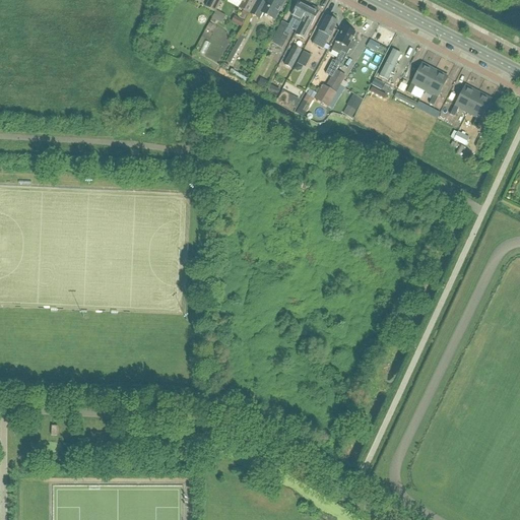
[(209,0),(206,8),(215,12),(221,0),(209,0)]
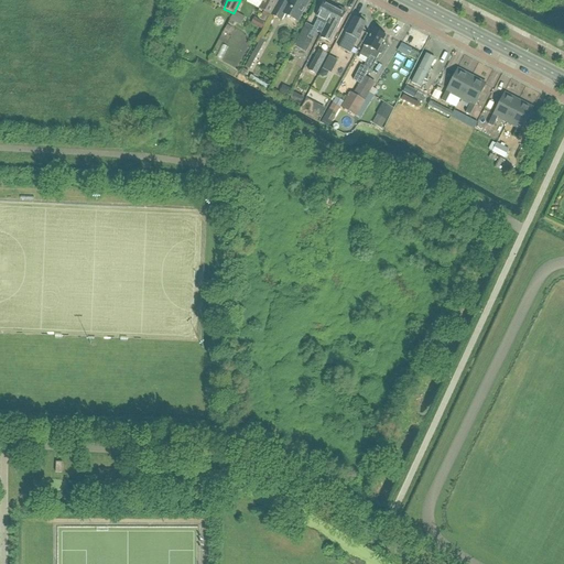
[(279,2),(274,0),(258,0),(263,2),(259,9),(271,15),(279,2)]
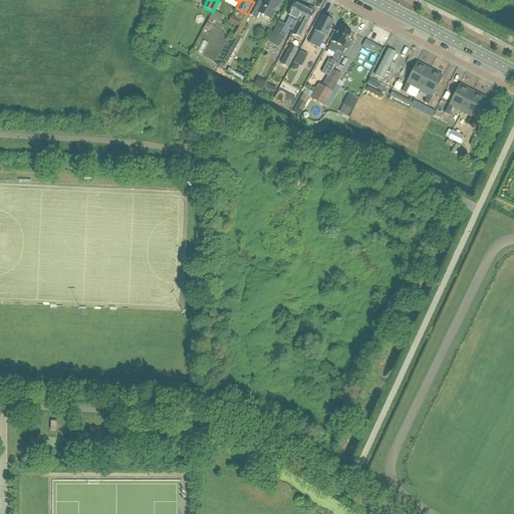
[(254,2),(247,14),(256,19),(259,14),(271,20),(282,0),(262,0),(261,3),(256,0),(254,0),(254,2)]
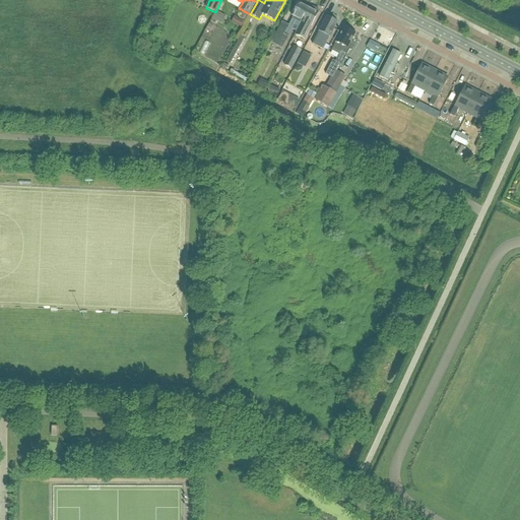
[(302,21),(309,7),(299,2),(291,15),(293,16),(288,23),(288,24),(288,25),(282,22),(271,43),(282,49),(298,19),(302,21)]
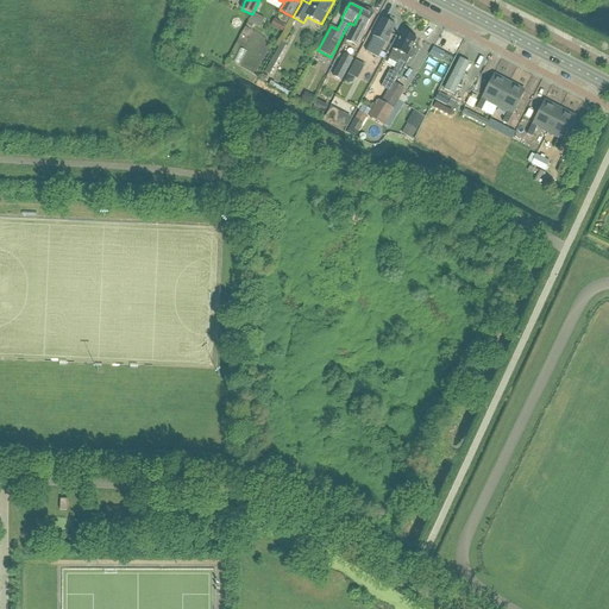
[(362,8),(353,25),(345,41),(356,46),(364,31),(374,14),(372,14),(374,12),(366,8),(365,11),(362,8)]
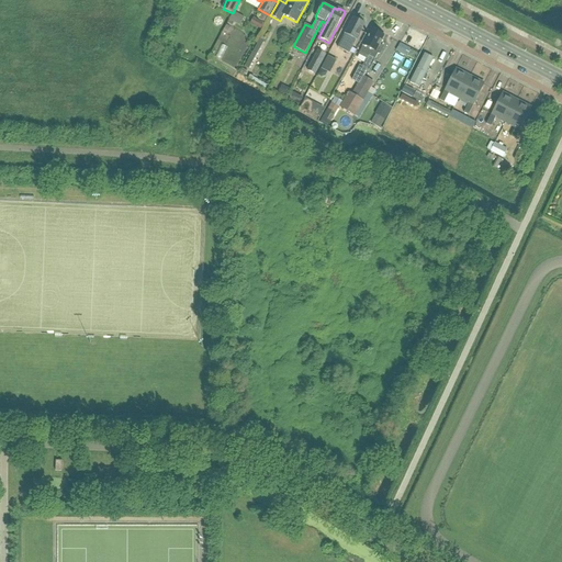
[(338,48),(346,52),(349,54),(350,52),(355,55),(357,51),(352,48),(364,24),(353,18),(345,34),(338,48)]
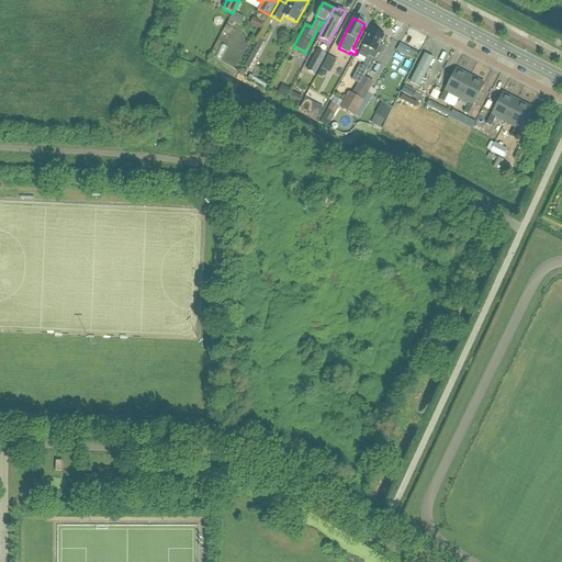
[(352,80),(360,85),(367,70),(370,71),(379,54),(380,55),(384,47),(380,45),(384,35),(380,33),(380,32),(374,29),(373,30),(372,30),(363,46),(371,49),(362,66),(360,65),(352,80)]
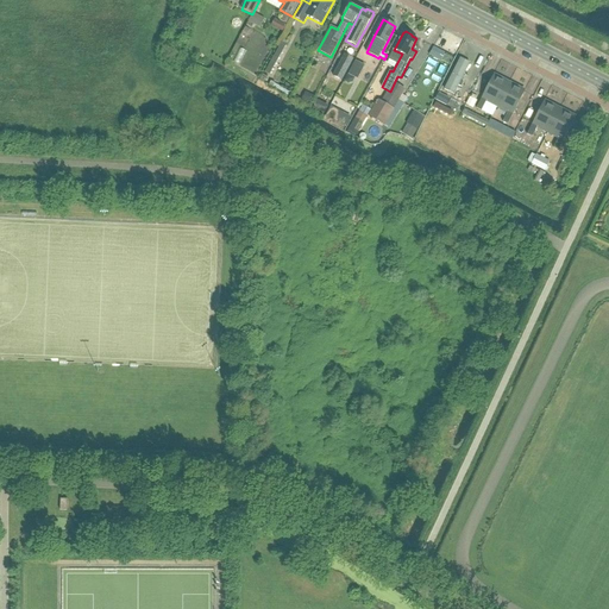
[(282,42),(265,73),(270,75),(287,44),(282,42)]
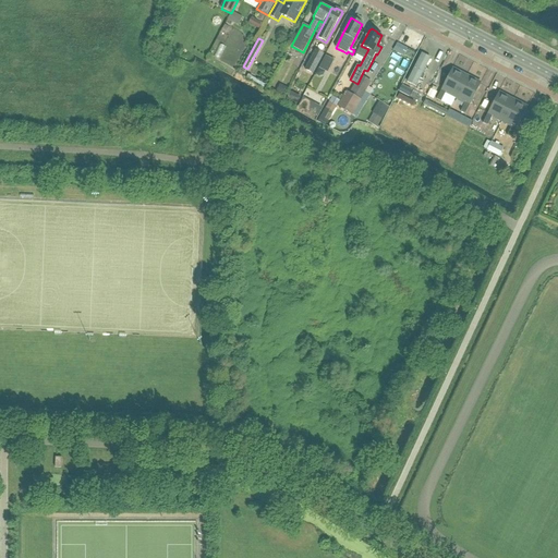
[(320,61),(325,53),(319,50),(315,59),(314,60),(319,63),(320,61)]
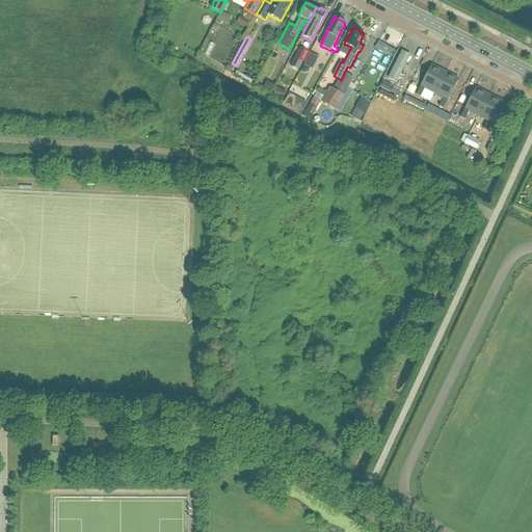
[(411,53),(403,49),(388,79),(396,83),(411,53)]
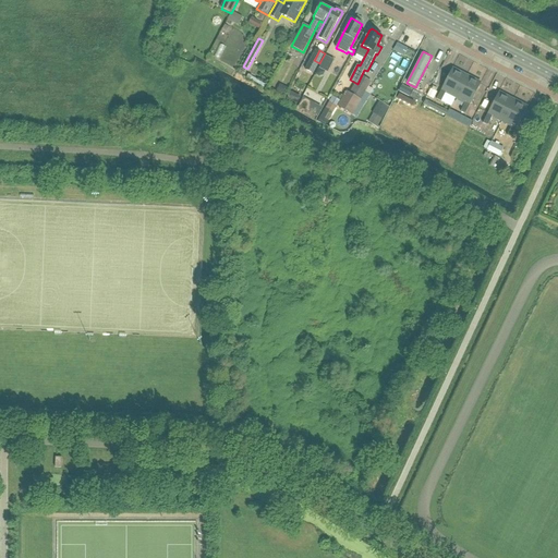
[(334,60),(326,57),(325,56),(319,69),(327,73),(334,60)]
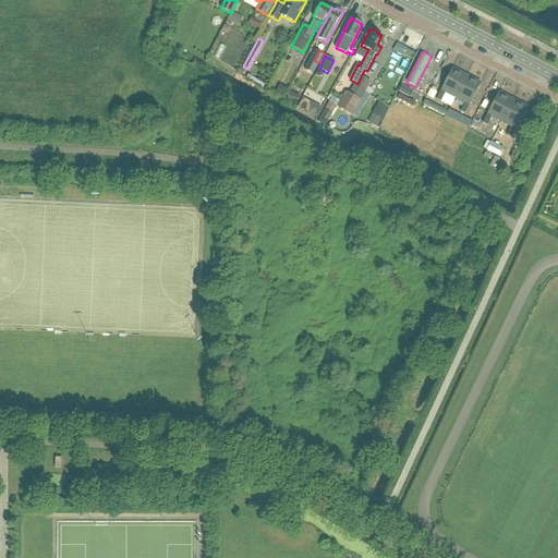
[(446,93),(456,97),(466,76),(451,70),(436,100),(440,102),(446,93)]
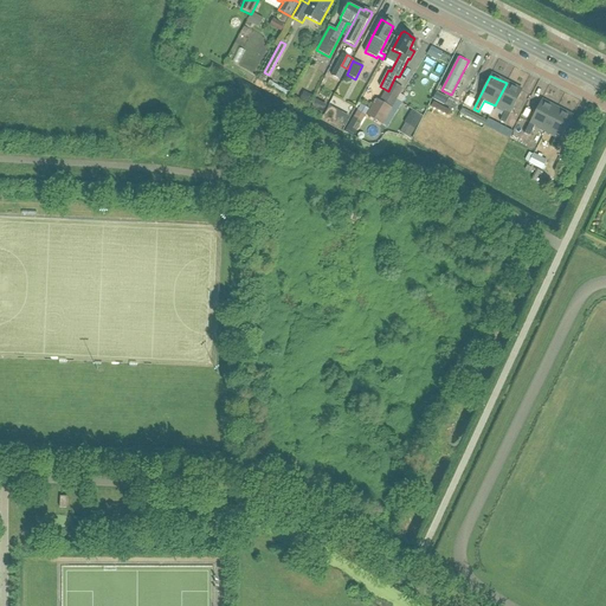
[(288,96),(289,92),(274,83),(275,82),(270,79),(268,84),(288,96)]
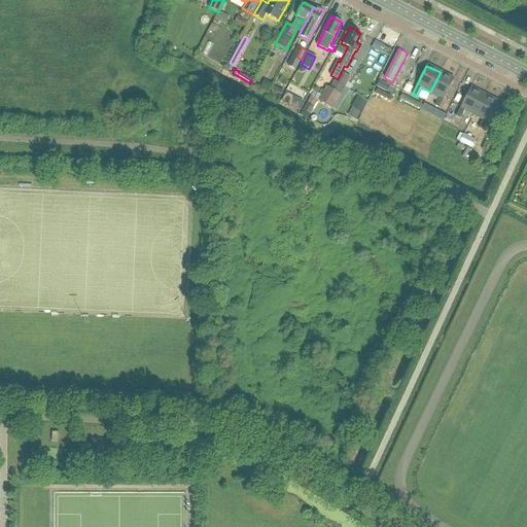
[(441,72),(430,92),(440,97),(434,106),(438,108),(454,79),(441,72)]
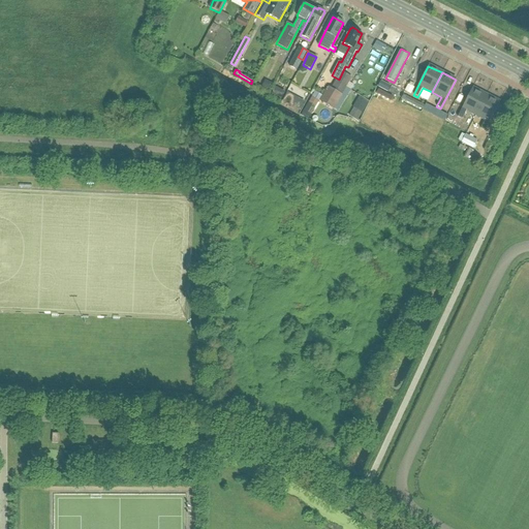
[(392,87),(381,82),(378,87),(389,92),(392,87)]
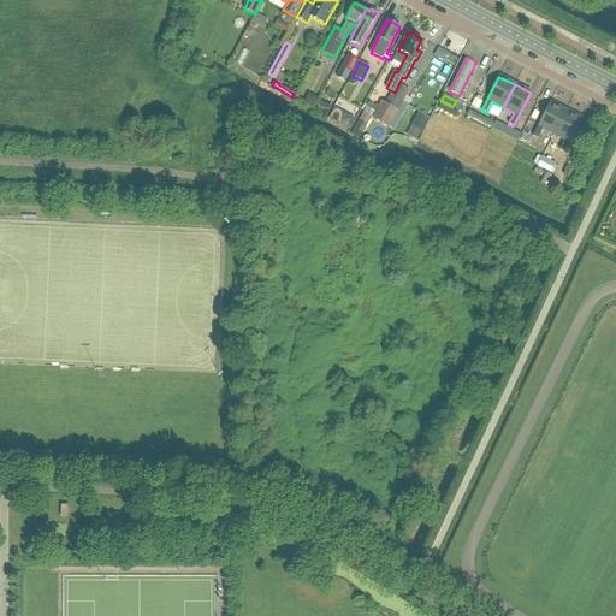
[(477,98),(472,107),(480,111),(485,101),(477,98)]
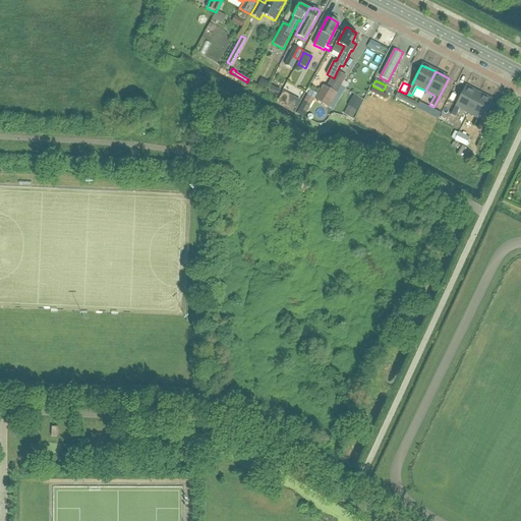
[(314,100),(317,101),(329,108),(337,94),(324,85),(314,100)]
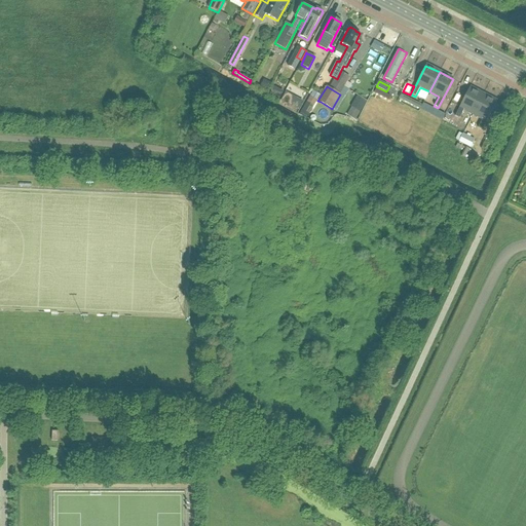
[(463,110),(473,114),(483,95),(470,88),(455,116),(459,119),(463,110)]
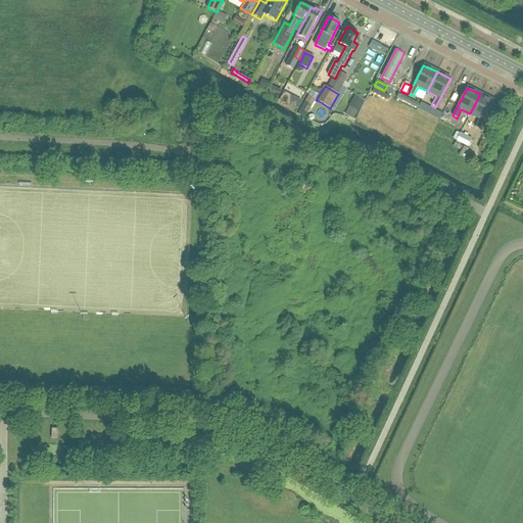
[(480,94),(470,113),(479,119),(475,128),(479,130),(493,101),(480,94)]
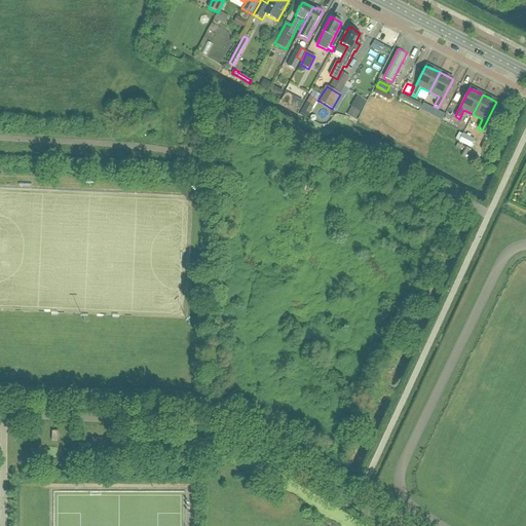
[(475,140),(466,136),(463,135),(459,143),(471,148),(475,140)]
